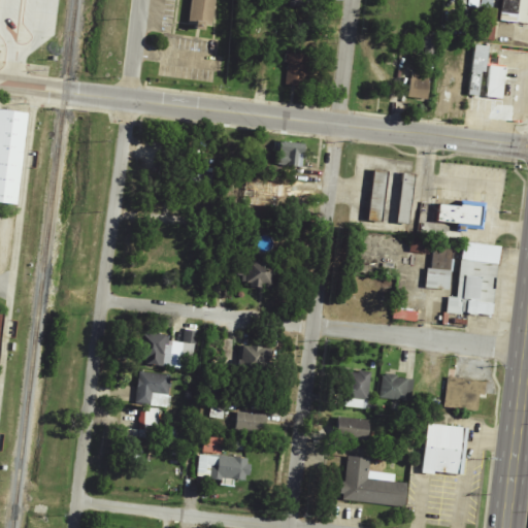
[(191,0),(189,24),(212,26),(215,0),(191,0)]
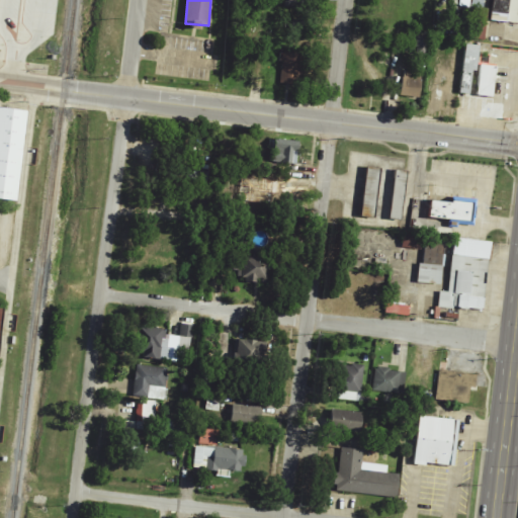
[(310,0),(284,0),(285,8),(310,8),(310,0)]
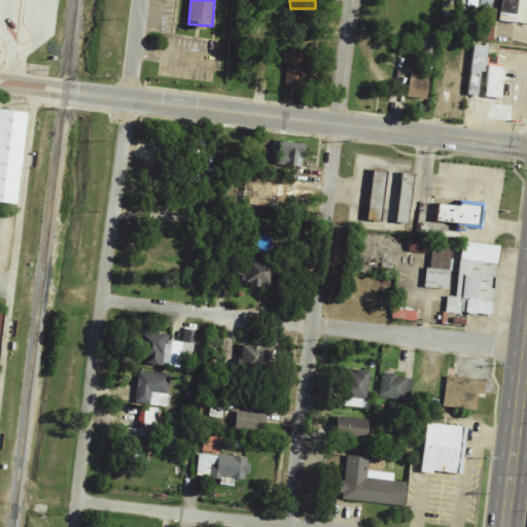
[(467,0),(467,7),(478,8),(478,0),(467,0)]
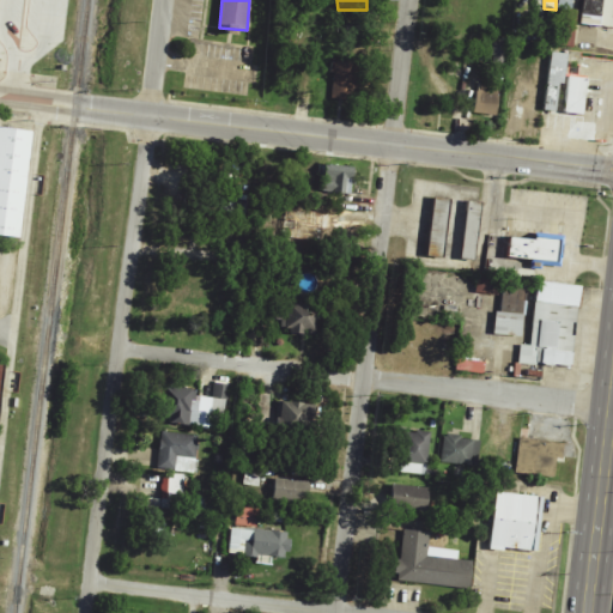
[(612,28),(612,0),(584,0),(582,25),(612,28)]
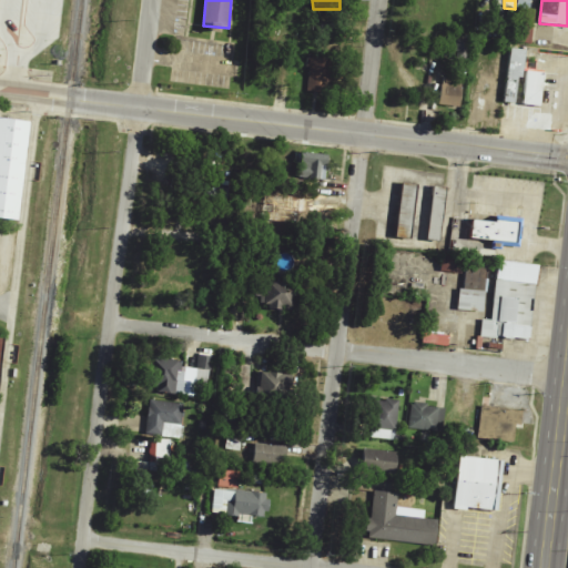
[(533,44),(535,9),(523,8),(520,43),(533,44)]
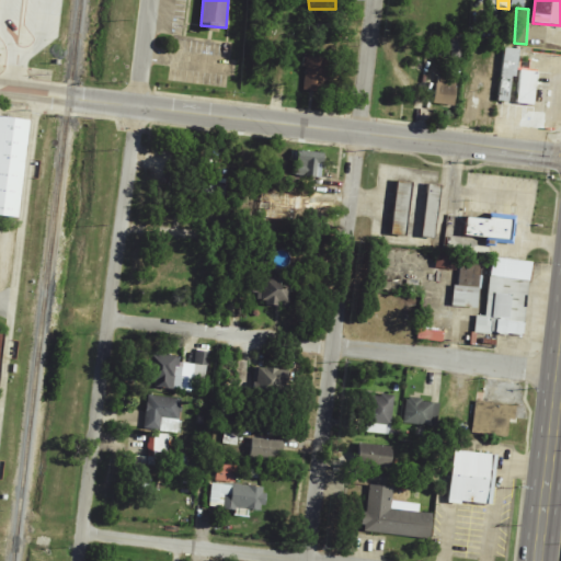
[(511,102),(511,77),(517,77),(518,49),(502,48),(500,102),(511,102)]
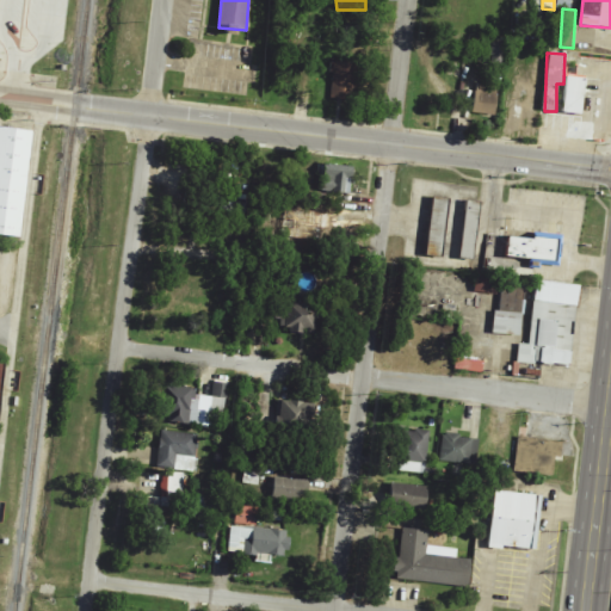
[(357,63),(332,62),(331,99),(355,100),(357,63)]
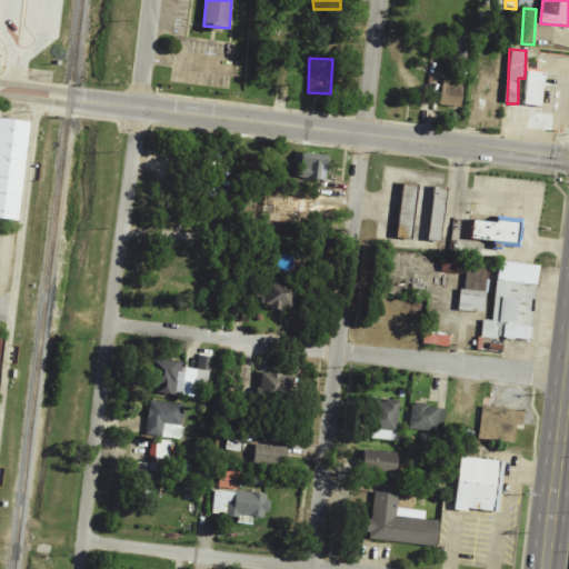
[(523,105),(542,107),(543,92),(551,92),(549,112),(565,113),(567,89),(553,88),(555,80),(545,79),(546,72),(527,71),(523,105)]
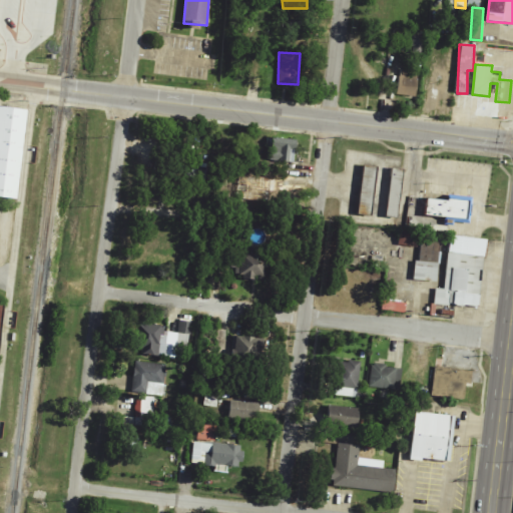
[(397,95),(416,97),(419,71),(400,69),(397,95)]
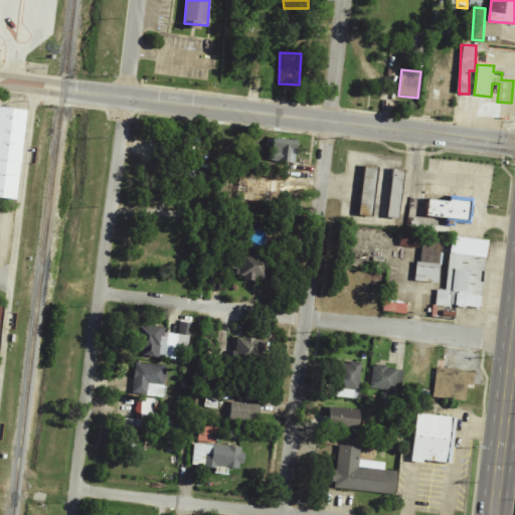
[(0,105),(24,108),(13,197),(0,195),(0,105)]
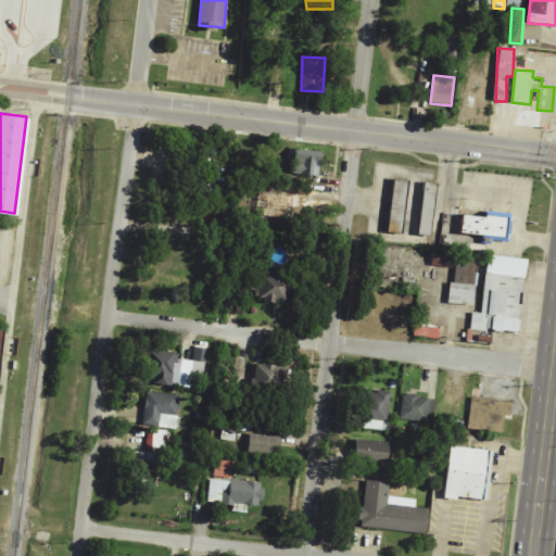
[(293,175),(320,176),(320,151),(293,151),(293,175)]
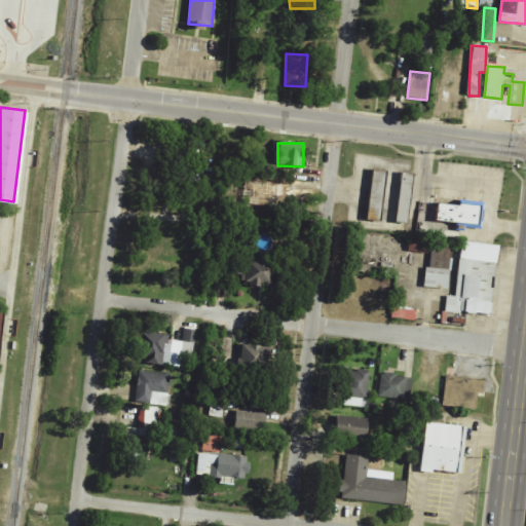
[(380,220),(387,172),(373,170),(367,218),(380,220)]
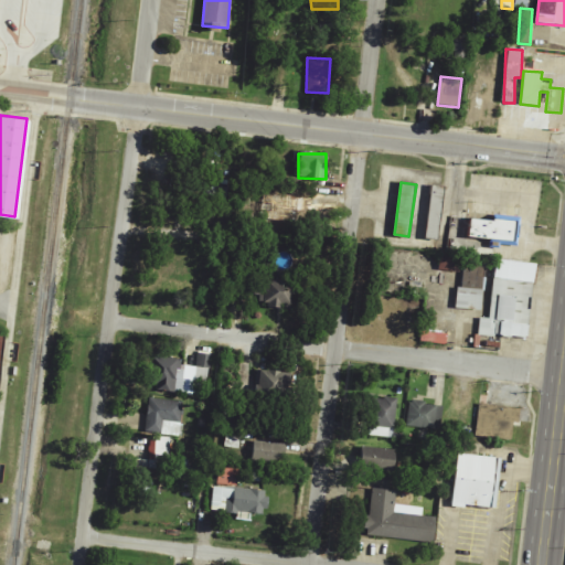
[(425,237),(438,240),(446,188),(433,185),(425,237)]
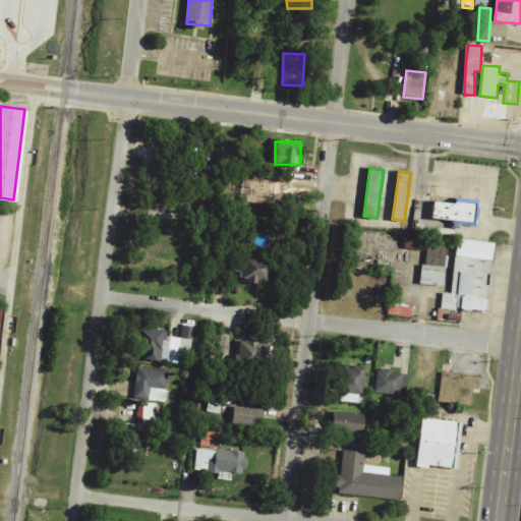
[(433,201),(432,221),(477,224),(479,201),(455,199),(454,204),(433,201)]
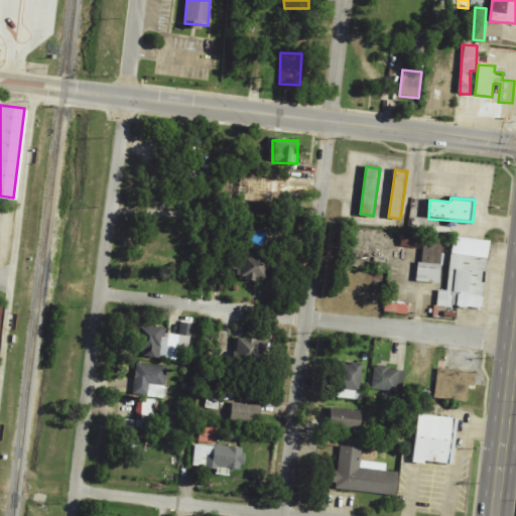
[(421,234),(402,232),(401,247),(420,249),(421,234)]
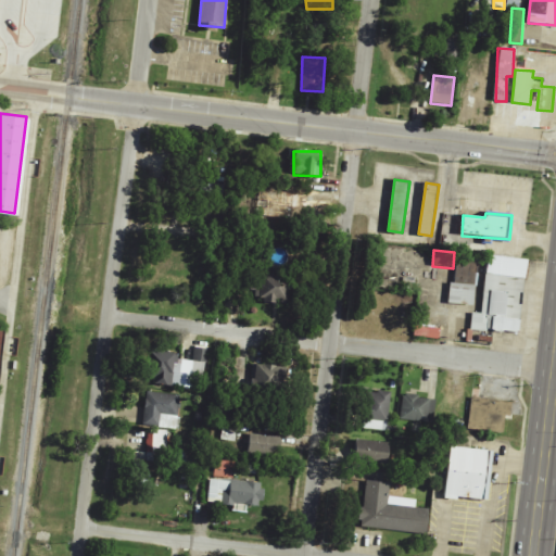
[(527,260),(488,256),(482,314),(472,313),(470,329),(519,335),(527,260)]
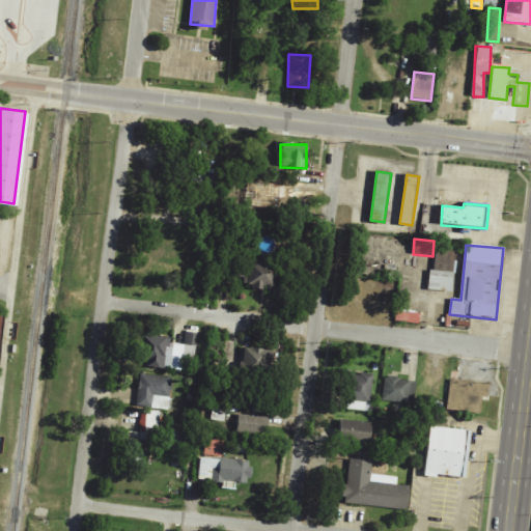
[(428,289),(452,292),(456,251),(437,249),(434,271),(429,271),(428,289)]
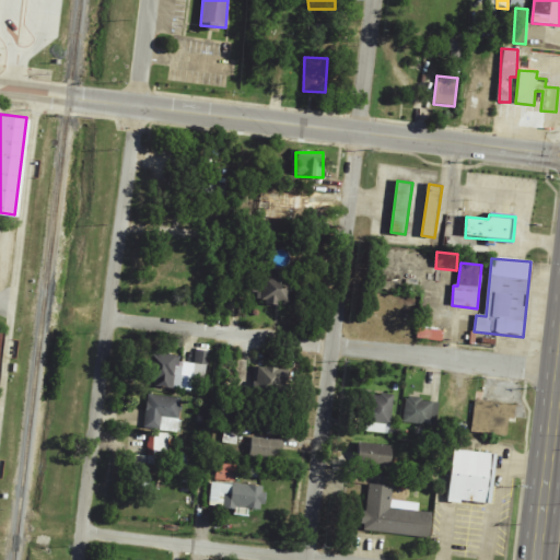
[(293,279),(253,277),(252,293),(258,293),(258,304),(293,305),(293,279)]
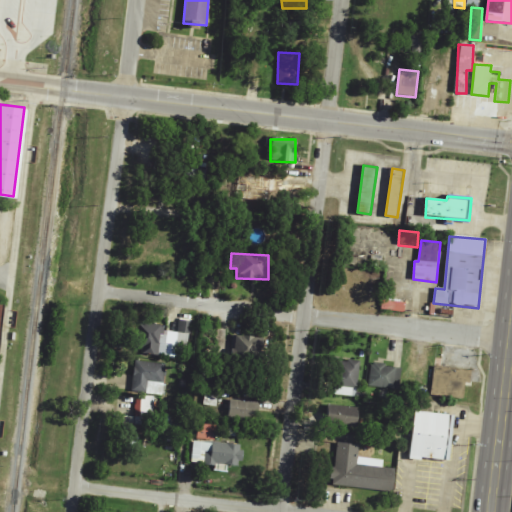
[(404,313),(405,302),(382,301),(381,311),(404,313)]
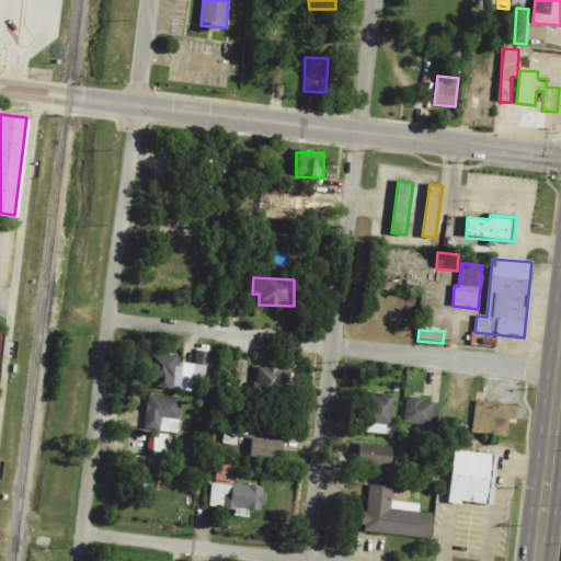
[(153,356),(152,390),(199,391),(199,377),(207,377),(207,351),(196,351),(196,364),(180,364),(180,356),(153,356)]
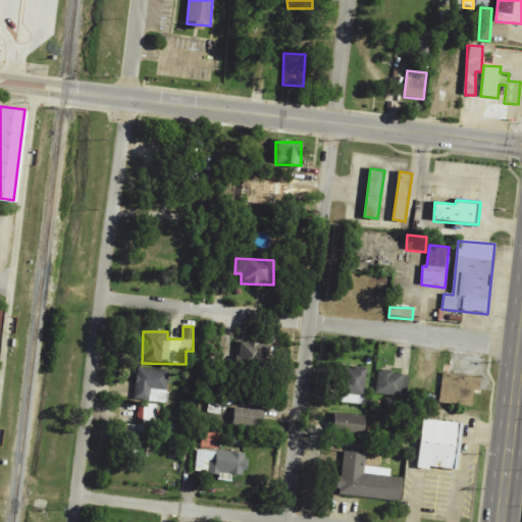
[(266,363),(267,344),(237,343),(236,362),(266,363)]
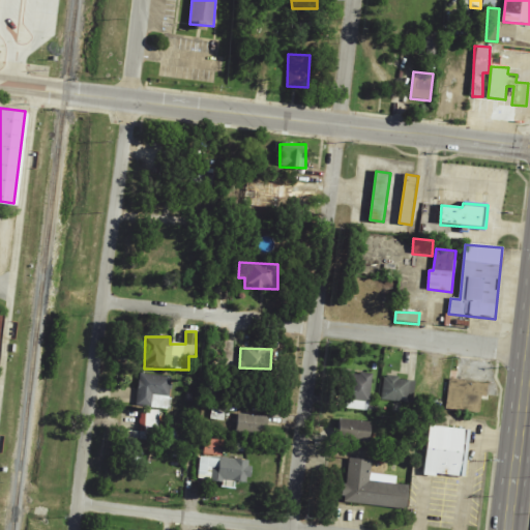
[(373,375),(350,373),(346,409),(369,412),(373,375)]
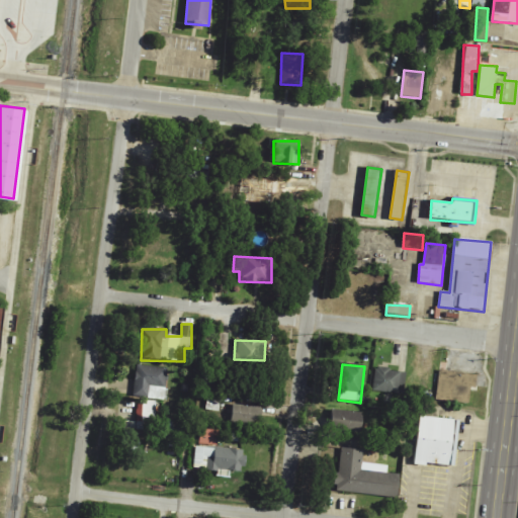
[(133,397),(164,400),(167,368),(136,365),(133,397)]
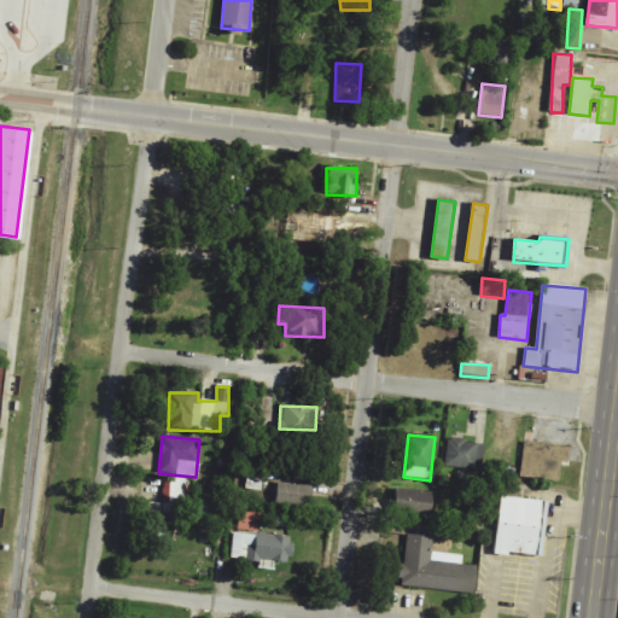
[(444,466),(481,471),(484,444),(448,439),(444,466)]
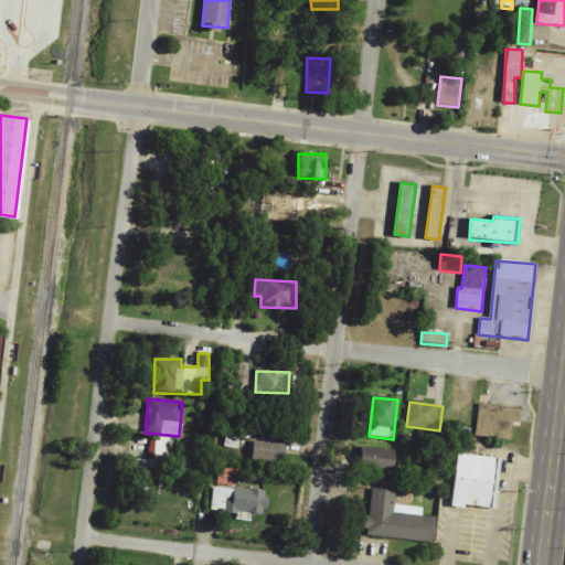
[(520,408),(479,404),(476,437),(512,441),(514,423),(519,423),(520,408)]
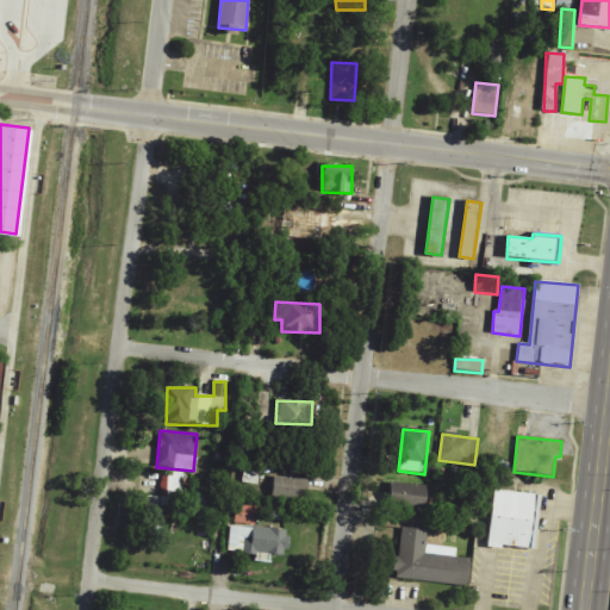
[(161,474),(161,497),(139,497),(139,509),(165,509),(181,509),(180,474),(161,474)]
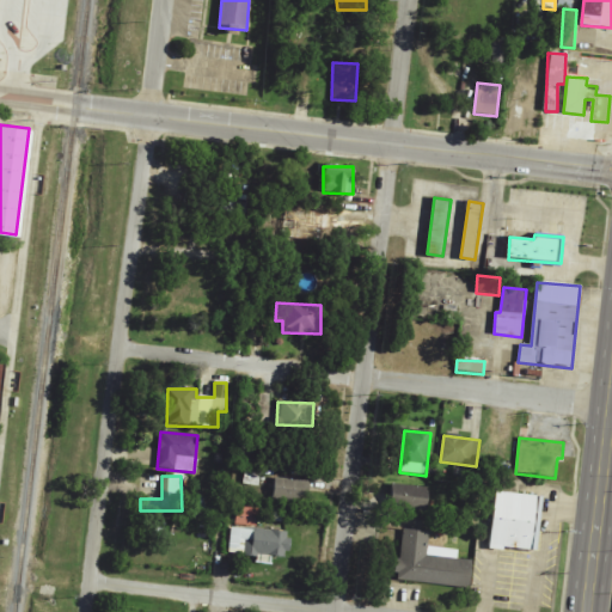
[(308,481),(275,477),(273,500),(306,503),(308,481)]
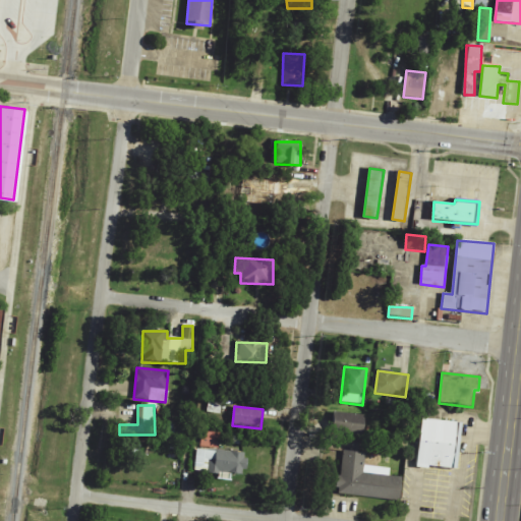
[(363,436),(365,415),(335,411),(333,431),(363,436)]
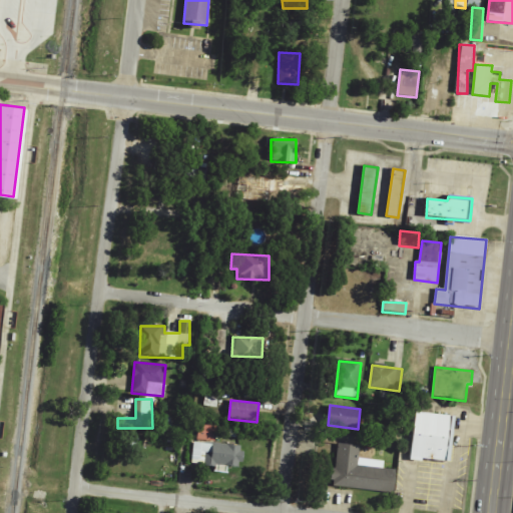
[(455,416),(415,413),(410,459),(431,461),(431,460),(451,462),(455,416)]
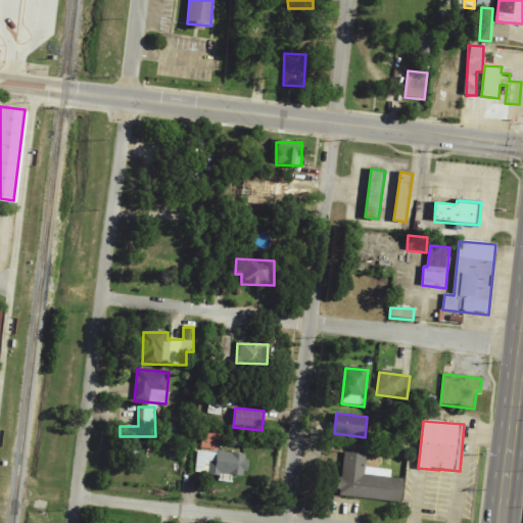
[(200,448),(219,450),(221,435),(201,433),(200,448)]
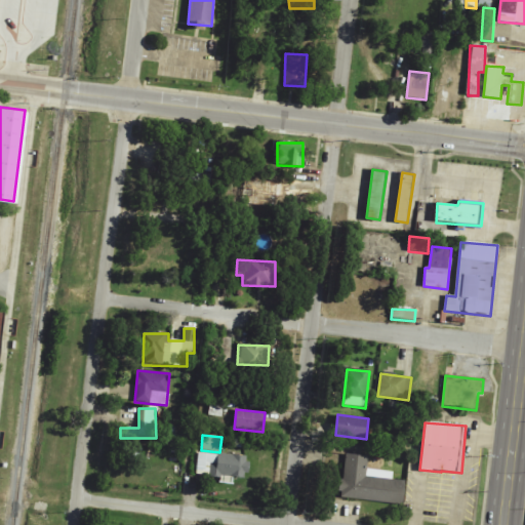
[(196,476),(247,479),(248,456),(197,453),(196,476)]
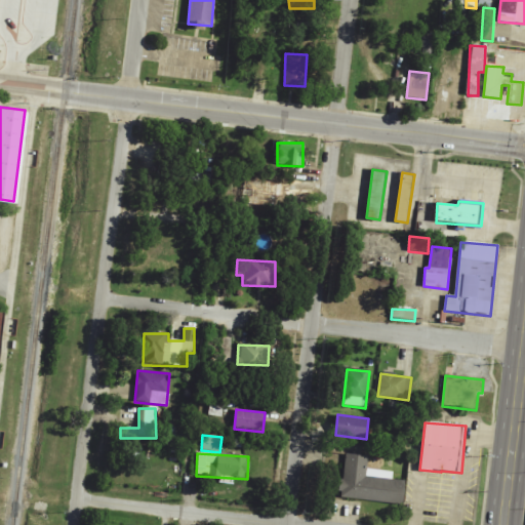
[(339,498),(403,505),(406,481),(393,480),(394,472),(367,470),(368,456),(345,454),(339,498)]
